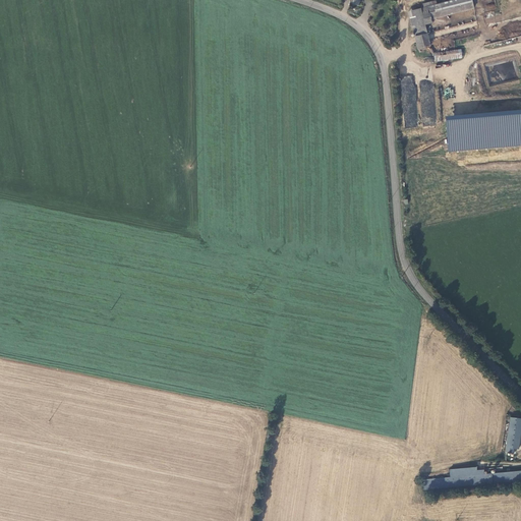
[(430,23),(430,19),(473,8),(471,0),(453,0),(437,4),(432,5),(423,7),(420,8),(424,24),(430,23)]
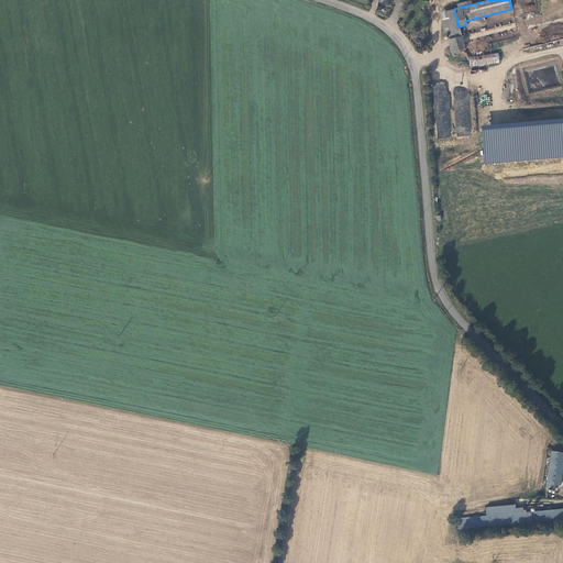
[(523,6),(525,12),(536,10),(534,3),(523,6)]
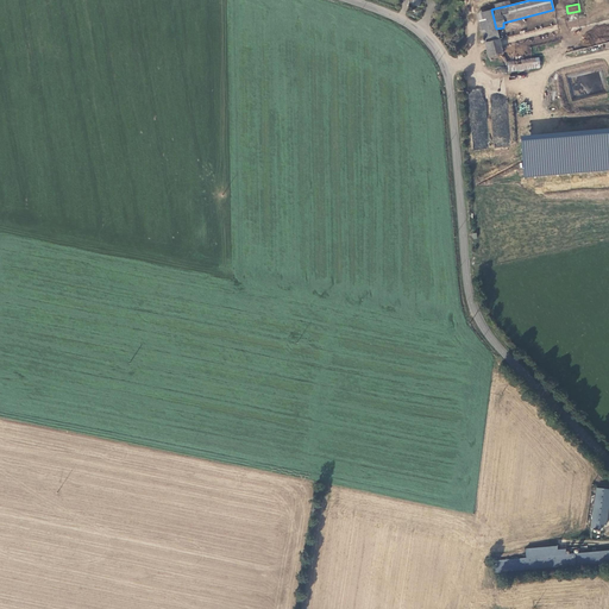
[(497,32),(496,29),(491,10),(478,13),(483,35),(497,32)]
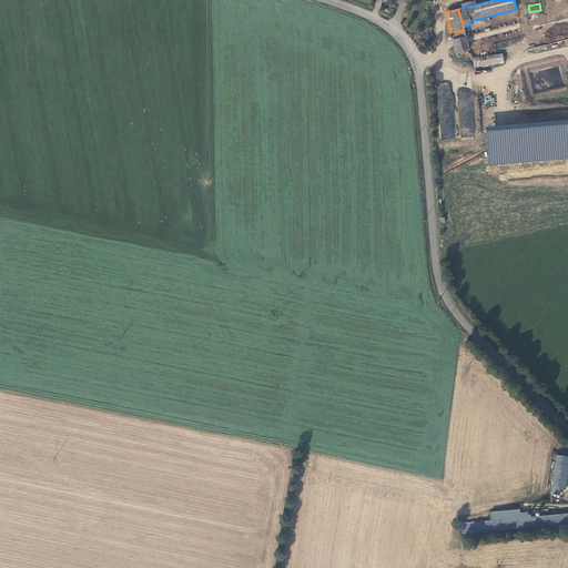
[(464,30),(450,32),(452,40),(465,37),(464,30)]
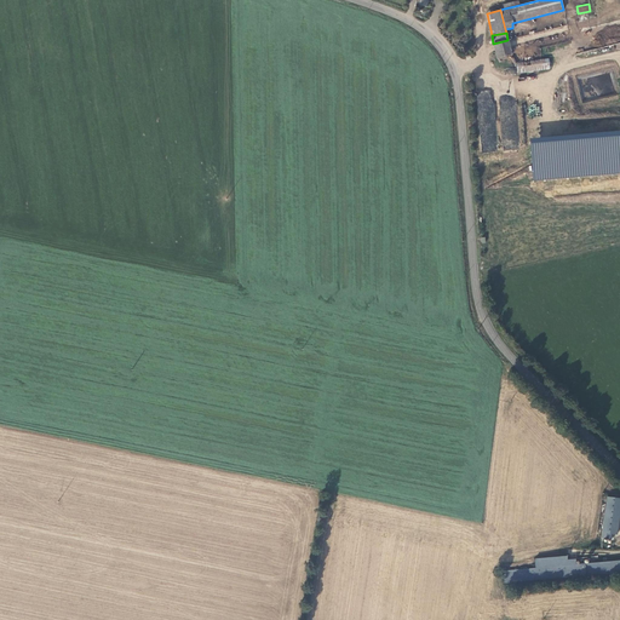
[(516,69),(507,40),(493,44),(500,73),(516,69)]
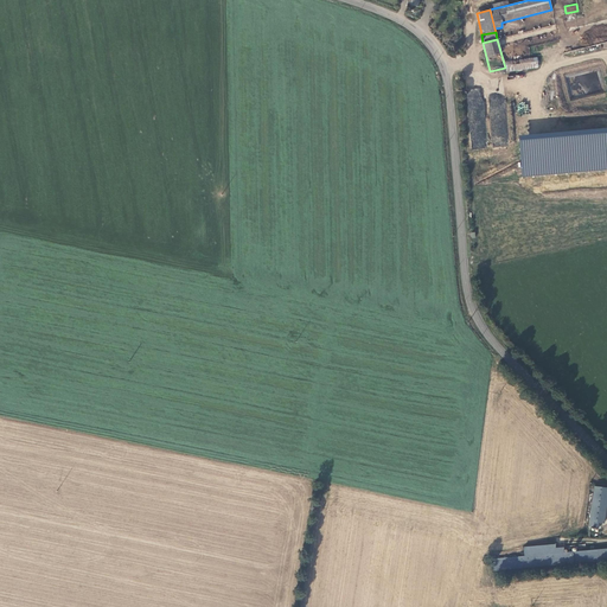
[(506,62),(508,71),(537,68),(536,57),(506,62)]
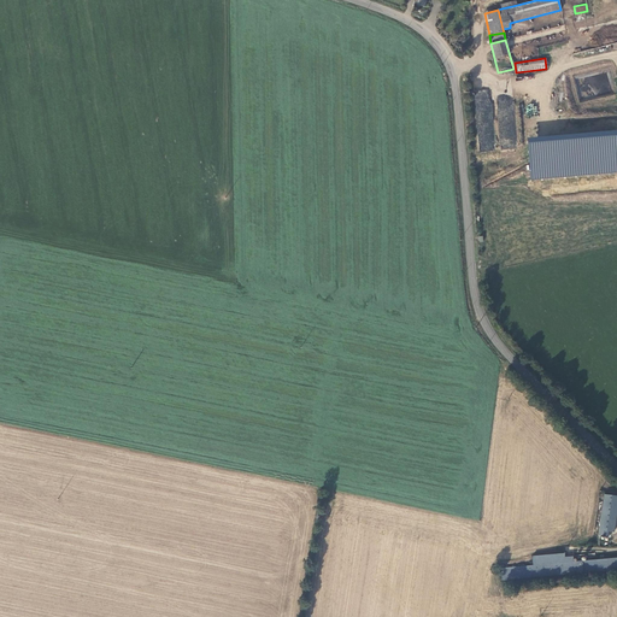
[(530,178),(616,174),(616,131),(529,135),(530,178)]
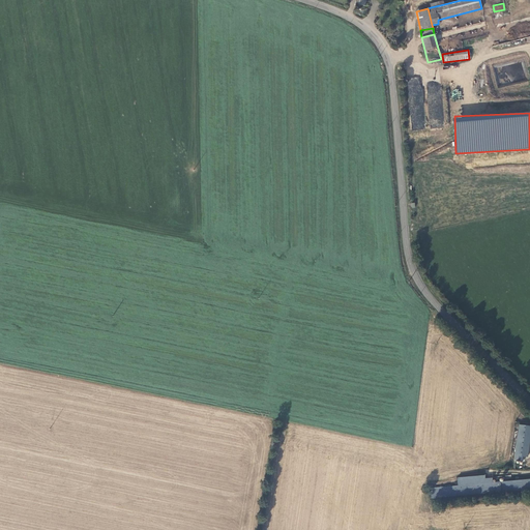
[(411,129),(424,129),(424,123),(419,123),(419,119),(415,119),(415,117),(411,117),(411,129)]
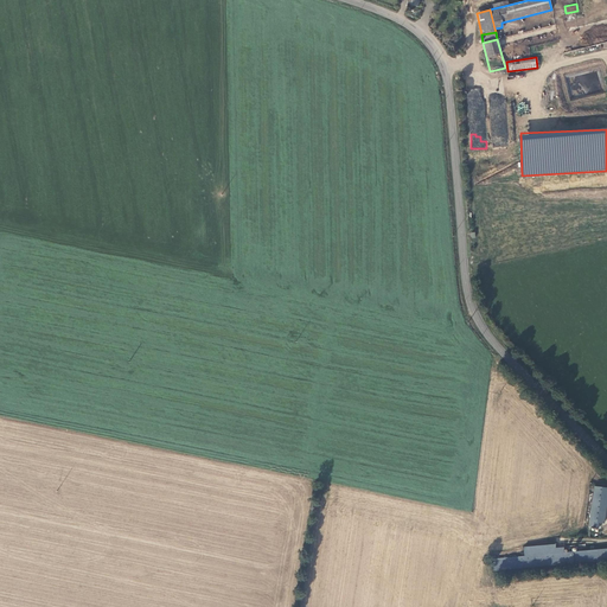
[(598,526),(599,522),(605,523),(606,504),(606,487),(594,486),(589,525),(598,526)]
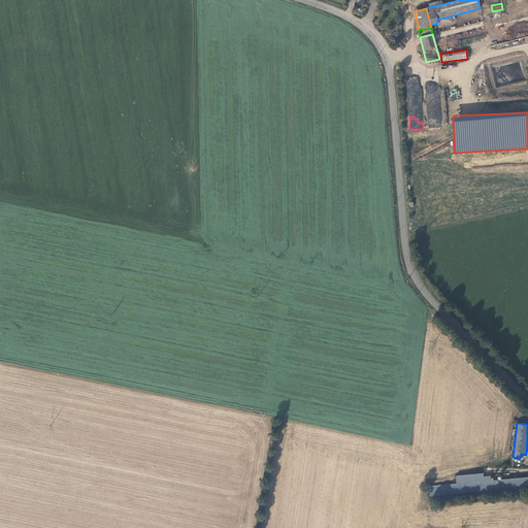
[(483,473),(455,475),(456,484),(484,481),(483,473)]
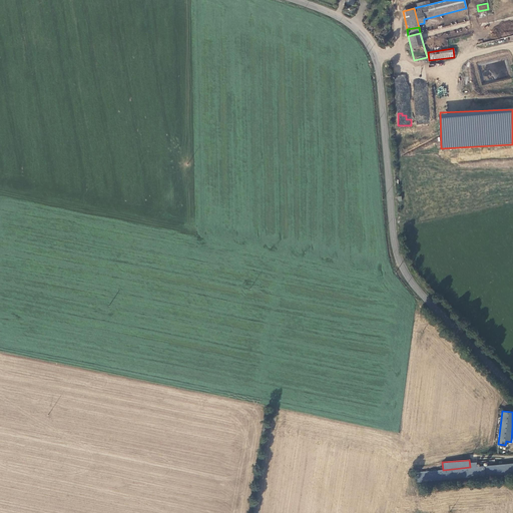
[(417,483),(512,474),(512,463),(470,467),(443,470),(416,472),(417,483)]
